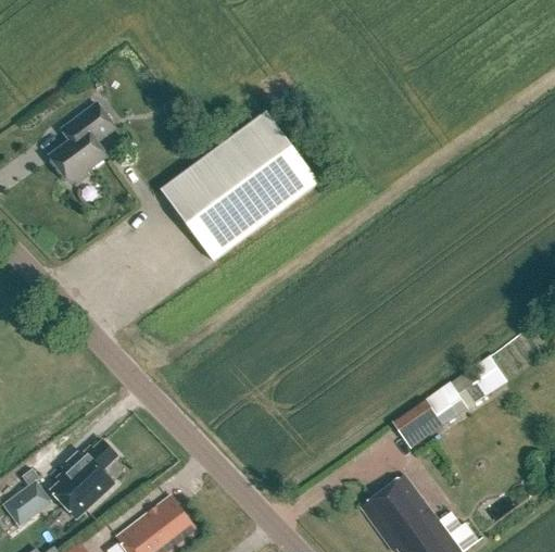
[(78,133),(49,154),(68,180),(72,178),(74,182),(86,173),(84,168),(104,153),(95,139),(114,125),(96,101),(68,121),(78,133)]
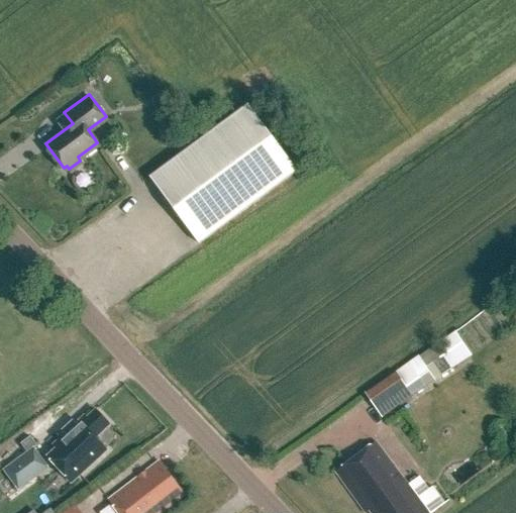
[(148,175),(197,240),(296,168),(247,102),(148,175)]
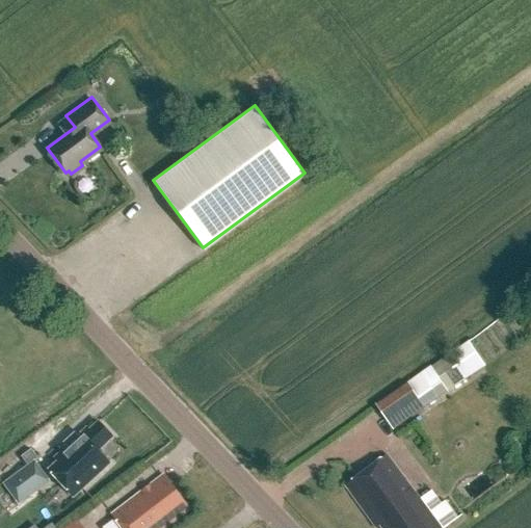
[(374,402),(392,427),(447,388),(467,374),(450,350),(430,364),(430,363),(374,402)]
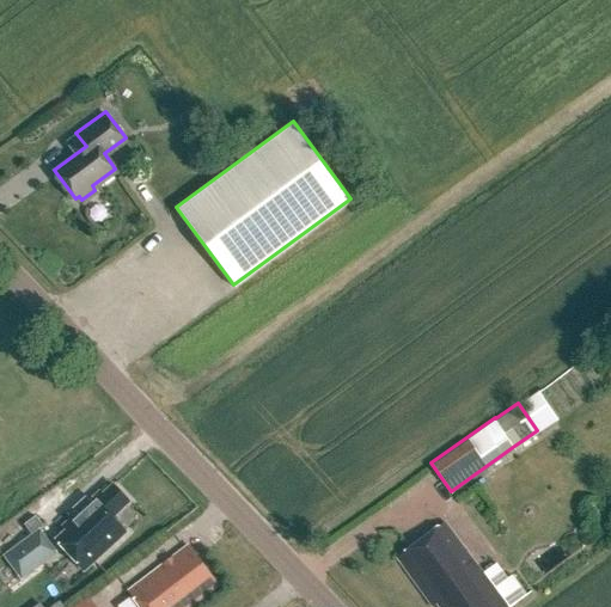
[(112,515),(129,500),(112,482),(102,492),(98,489),(62,522),(66,526),(56,535),(85,566),(126,528),(112,515)]
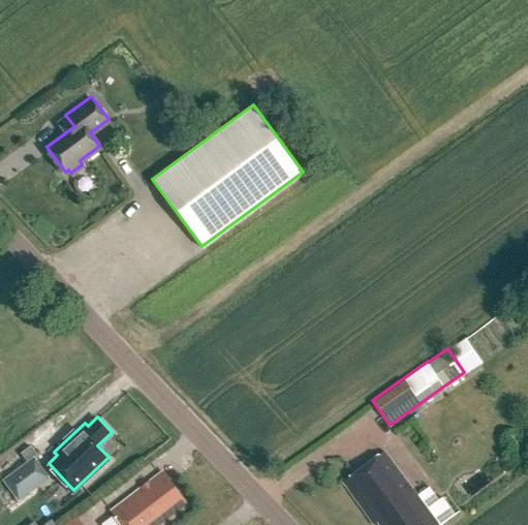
[(416,493),(383,450),(342,481),(373,522),(378,518),(382,524),(439,524),(440,524),(439,523),(455,512),(441,495),(438,498),(428,485),(416,493)]
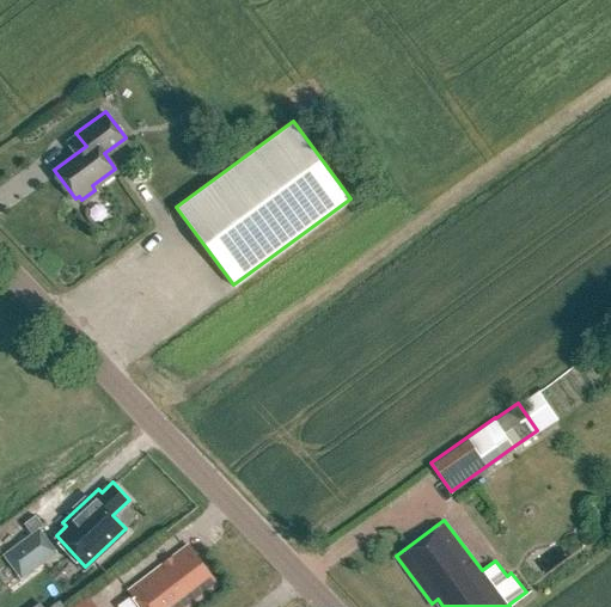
[(20,575),(55,550),(38,526),(4,552),(20,575)]
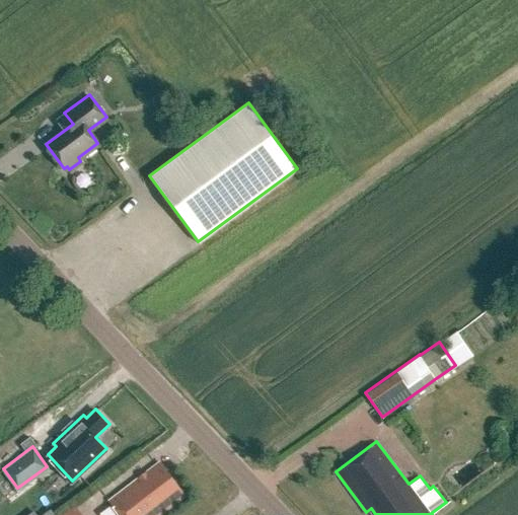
[(119,514),(155,514),(183,494),(158,460),(107,499),(119,514)]
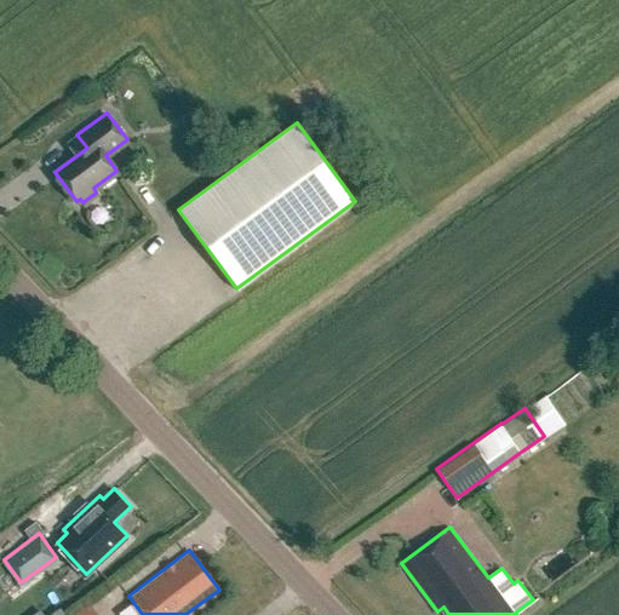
[(46,614),(57,614),(61,613),(53,603),(43,610),(46,614)]
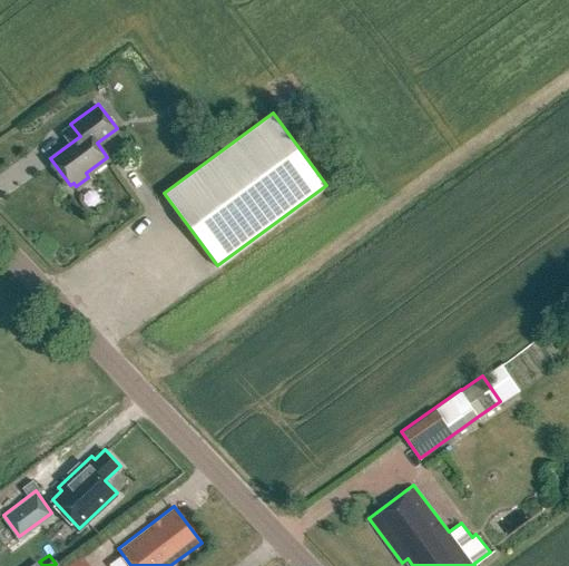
All buildings are outlined.
